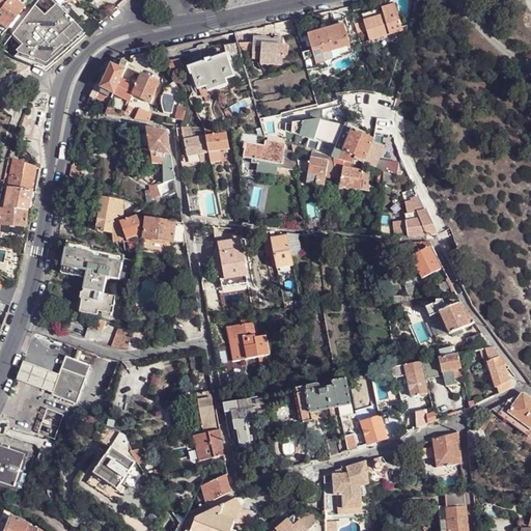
[(0,26),(6,31),(23,8),(18,5),(11,0),(7,0),(4,4),(0,8),(0,26)]
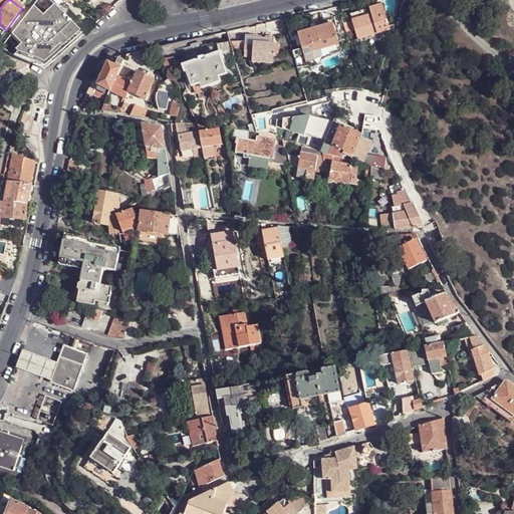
[(50,0),(55,5),(60,10),(68,2),(63,2),(61,0),(50,0)]
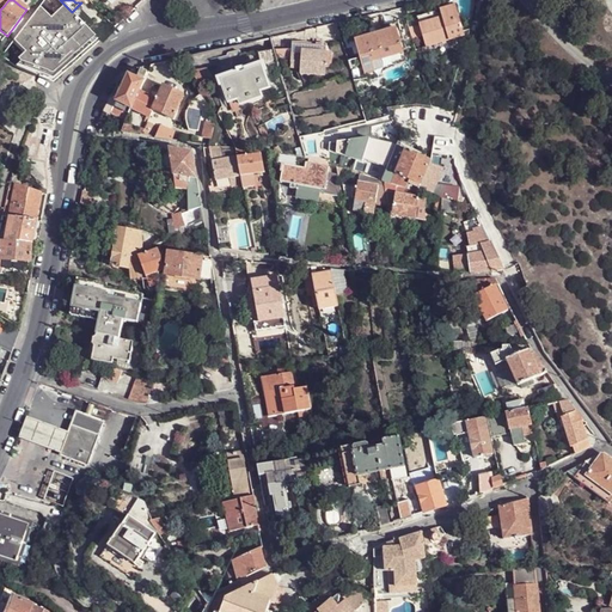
[(426,47),(427,47),(465,36),(456,5),(440,11),(441,18),(418,24),(422,36),(426,47)]
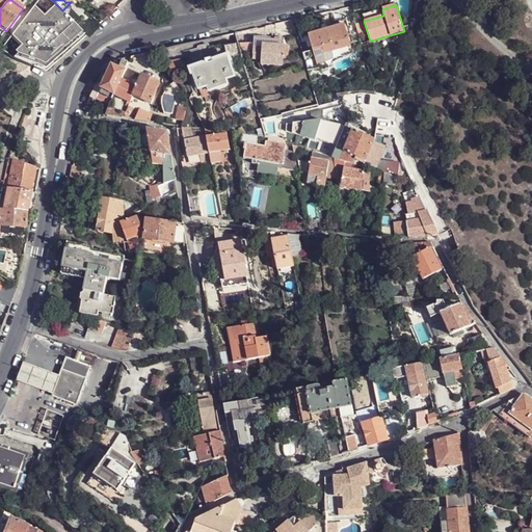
[(57,5),(45,17),(34,5),(11,36),(21,47),(11,56),(18,60),(31,68),(32,65),(41,69),(47,72),(86,36),(77,26),(67,15),(62,10),(57,5)]
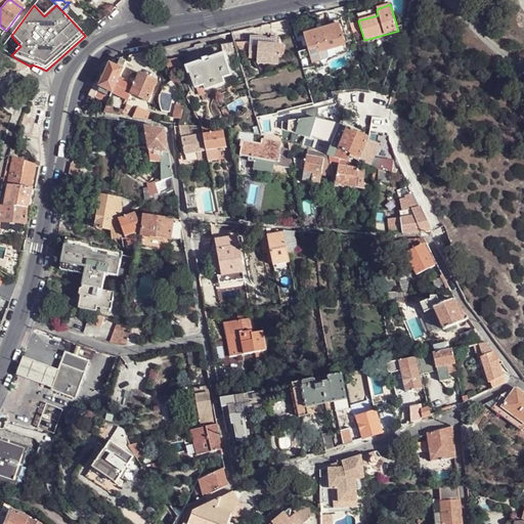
[(71,9),(66,14),(76,26),(81,20),(71,9)]
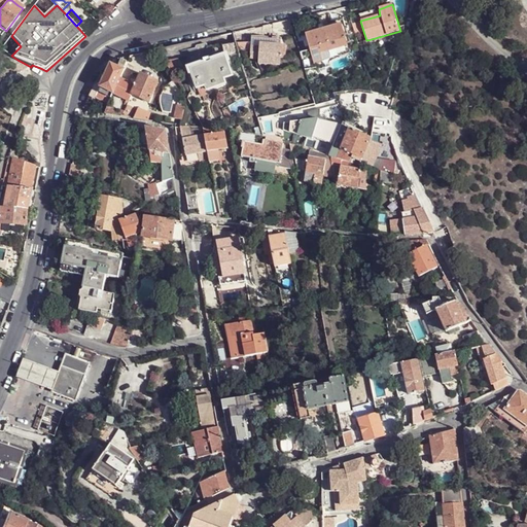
[(380,15),(379,9),(359,15),(360,21),(380,15)]
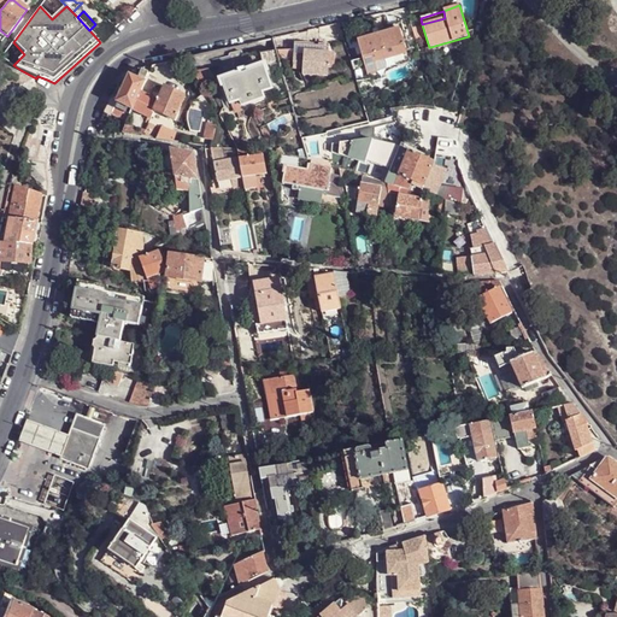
[(385,33),(358,40),(368,75),(378,71),(376,63),(407,53),(399,23),(383,27),(385,33)]
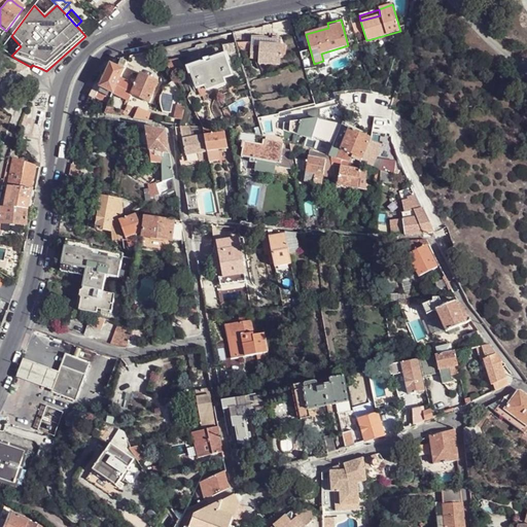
[(363,31),(360,21),(352,24),(355,34),(363,31)]
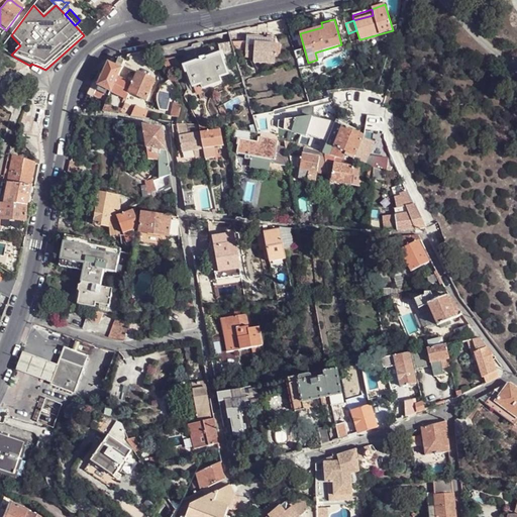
[(254,35),(246,35),(244,58),(253,58),(253,63),(275,64),(275,57),(280,57),(281,44),(276,43),(277,36),(267,36),(267,39),(254,38),(254,35)]
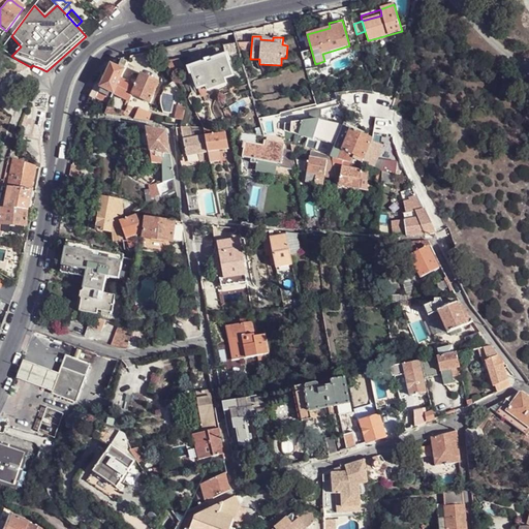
[(368,40),(360,43),(362,53),(372,50),(369,40),(368,40)]
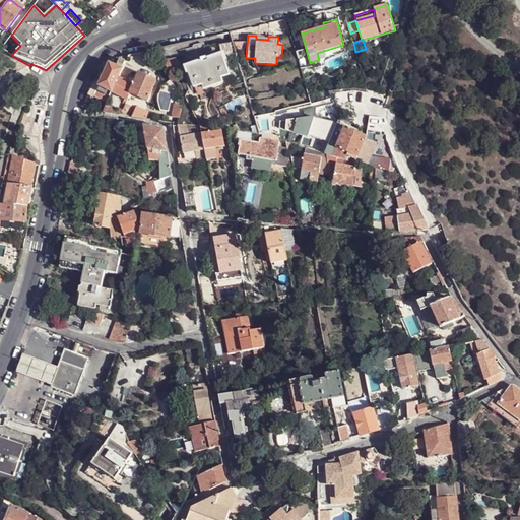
[(236,51),(233,41),(218,45),(220,54),(236,51)]
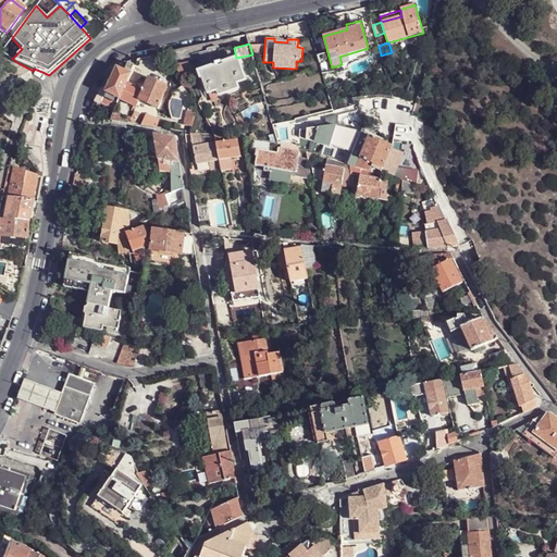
[(0,59),(7,64),(11,58),(2,51),(0,53),(0,59)]
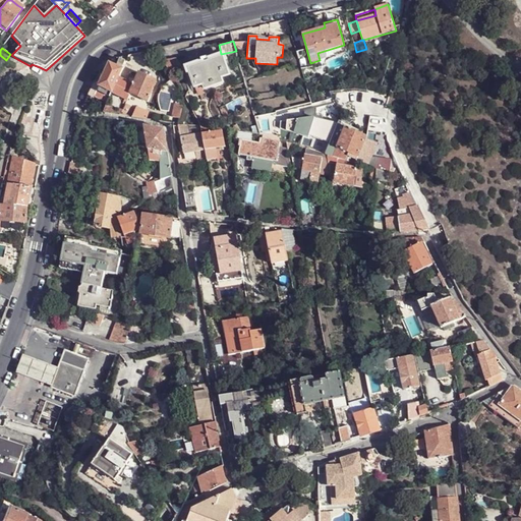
[(120,65),(123,67),(128,57),(124,57),(120,65)]
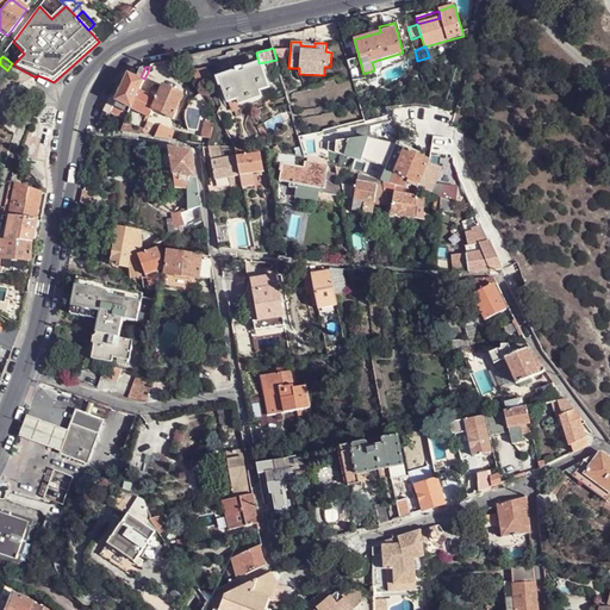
[(241,103),(260,95),(259,91),(268,88),(261,67),(217,81),(224,101),(238,98),(241,103)]
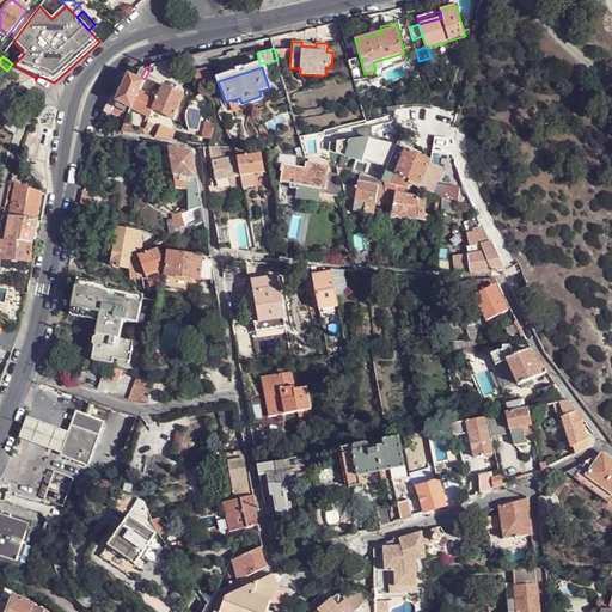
[(200,86),(215,81),(207,69),(194,77),(197,83),(200,86)]
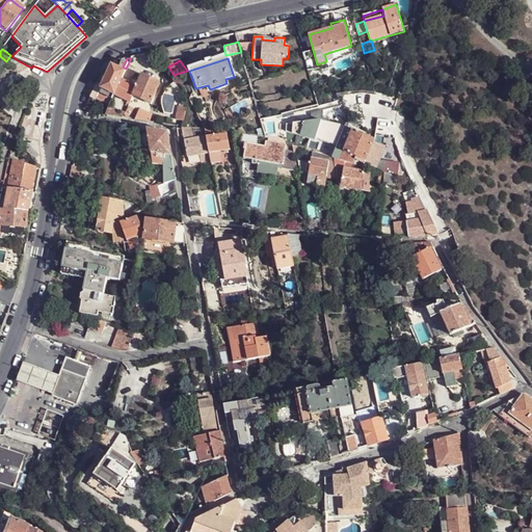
[(101,89),(113,96),(121,80),(125,71),(122,70),(111,64),(101,88),(101,89)]
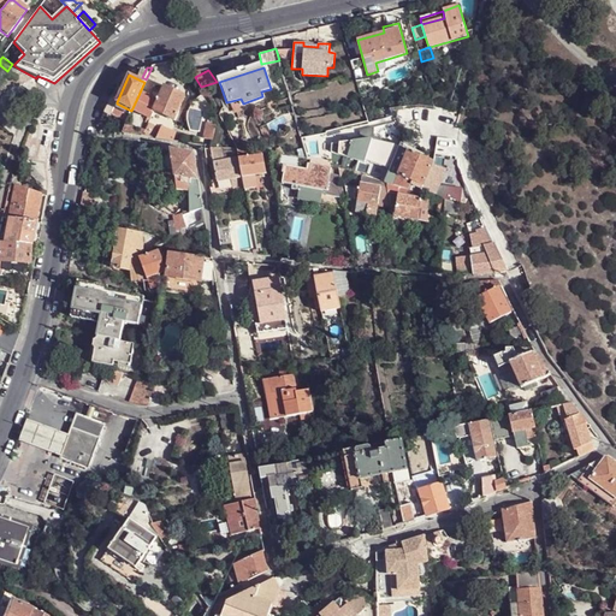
[(184,98),(165,88),(161,95),(159,101),(153,112),(175,122),(184,98)]
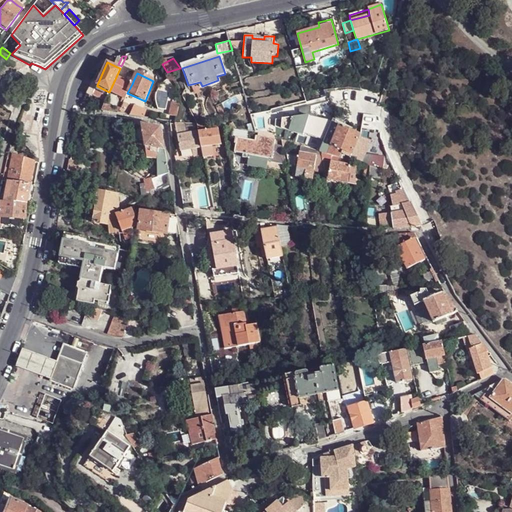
[(109,92),(124,100),(127,93),(132,84),(116,77),(109,92)]
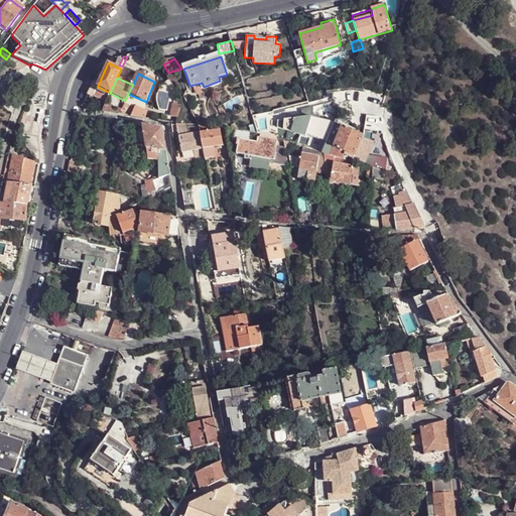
[(98,86),(93,83),(91,88),(89,93),(88,95),(92,96),(93,95),(94,94),(98,87),(98,86)]
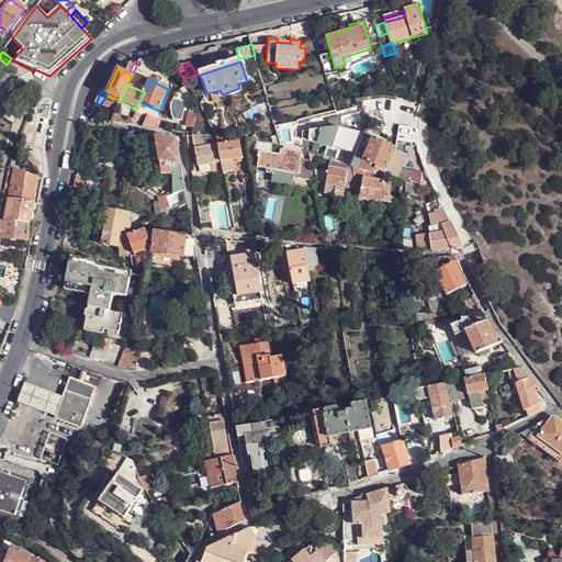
[(102,102),(116,110),(120,101),(107,94),(102,102)]
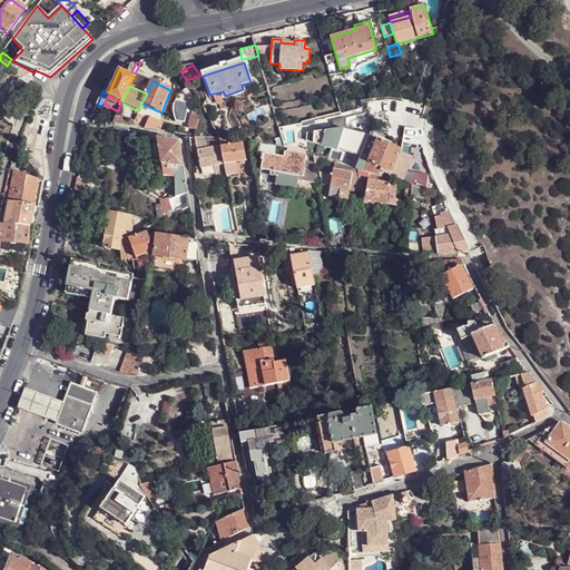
[(192,115),(188,129),(197,131),(200,117),(192,115)]
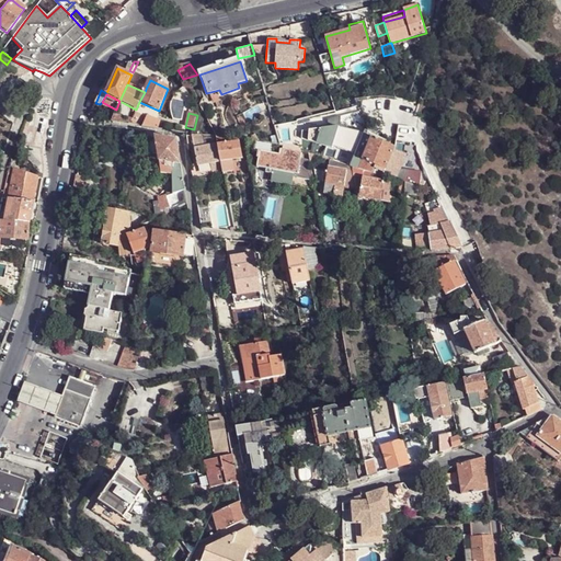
[(133,119),(114,114),(112,117),(111,122),(130,125),(133,119)]
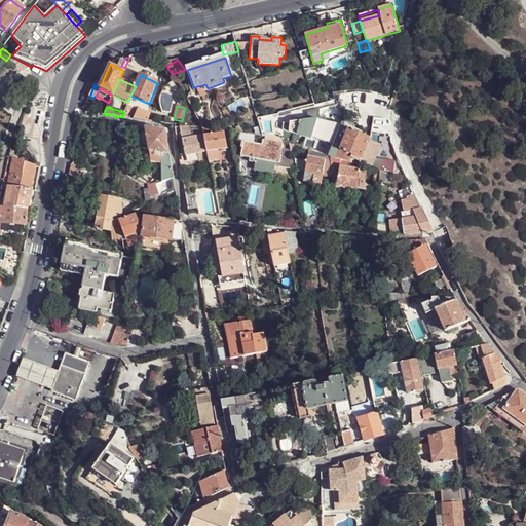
[(132,118),(146,121),(150,113),(138,107),(132,118)]
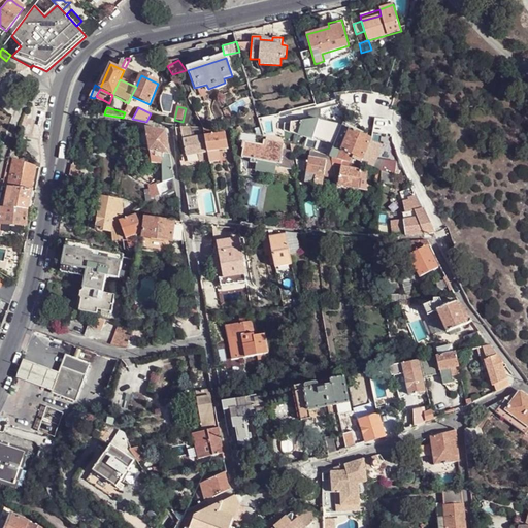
[(344,123),(329,156),(332,157),(337,158),(341,151),(351,129),(350,126),(344,123)]
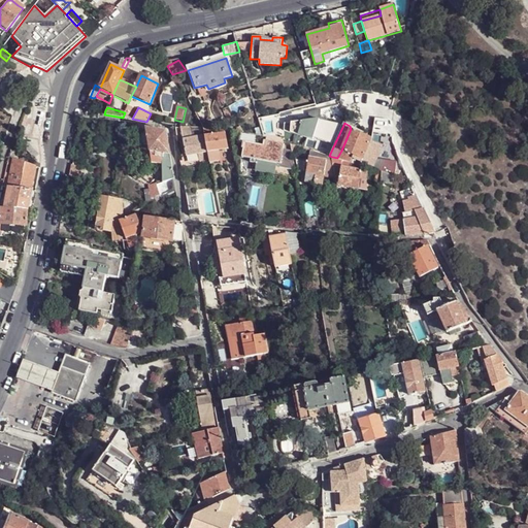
[(137,146),(147,145),(149,152),(170,155),(166,132),(136,127),(137,146)]
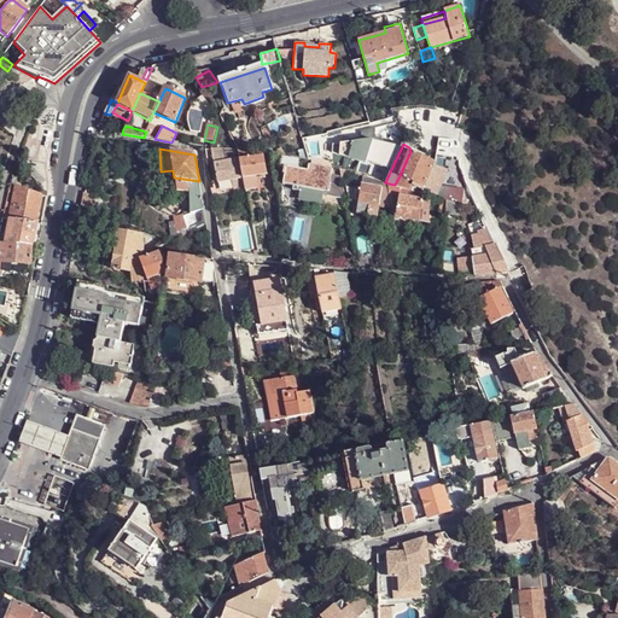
[(240,152),(205,151),(213,192),(221,191),(221,186),(234,184),(235,192),(246,190),(244,179),(240,161),(240,152)]
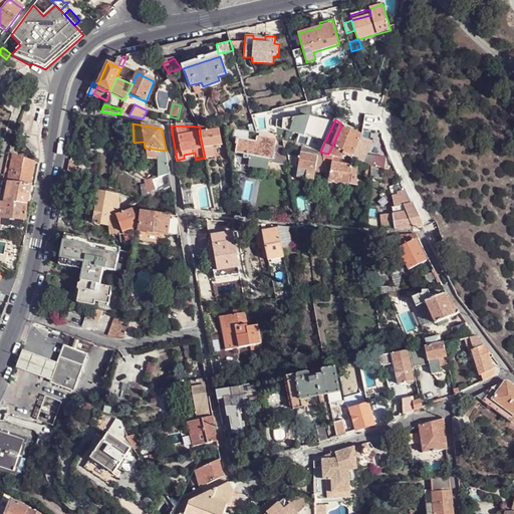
[(347,153),(352,156),(360,138),(362,136),(356,132),(341,125),(332,147),(343,152),(347,153)]
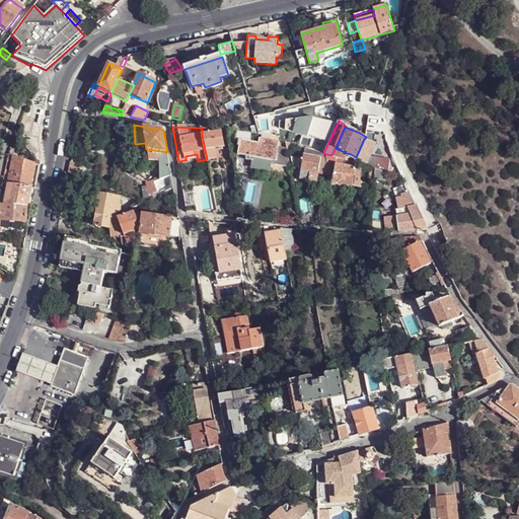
[(202,128),(202,135),(205,150),(207,159),(207,160),(216,158),(214,148),(224,147),(221,132),(220,132),(219,128),(202,128)]
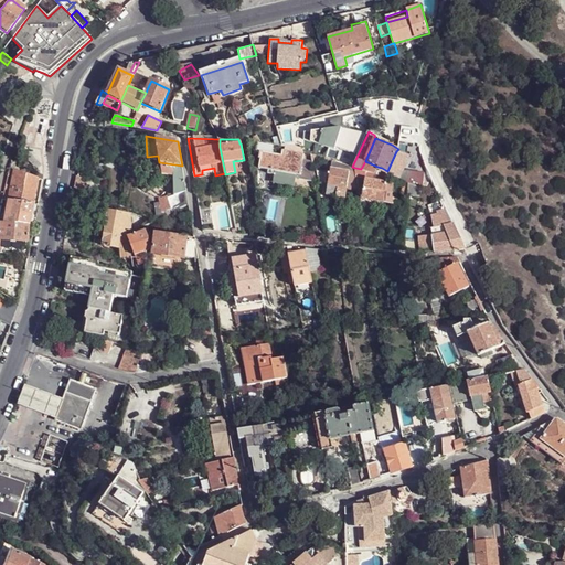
[(256,151),(262,151),(258,169),(268,170),(267,174),(270,174),(269,182),(317,191),(316,187),(315,177),(312,168),(311,163),(302,161),(302,153),(283,149),(281,156),(273,153),(274,145),(273,144),(258,141),(256,151)]
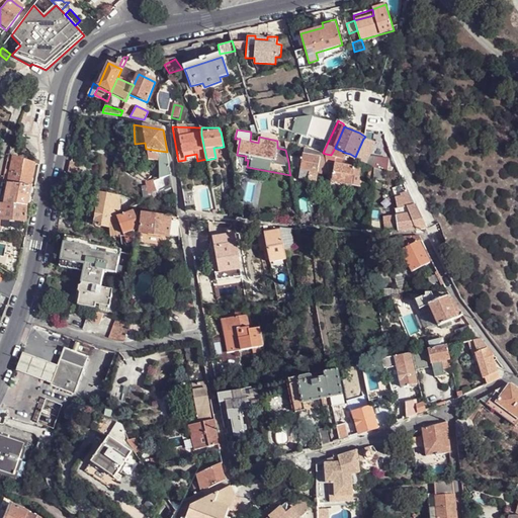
[(358,161),(364,163),(370,150),(373,143),(363,139),(355,157),(354,160),(358,161)]
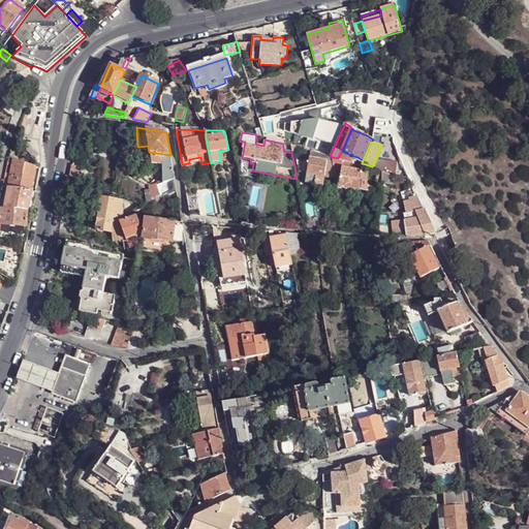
[(38,155),(28,144),(25,147),(35,158),(38,155)]
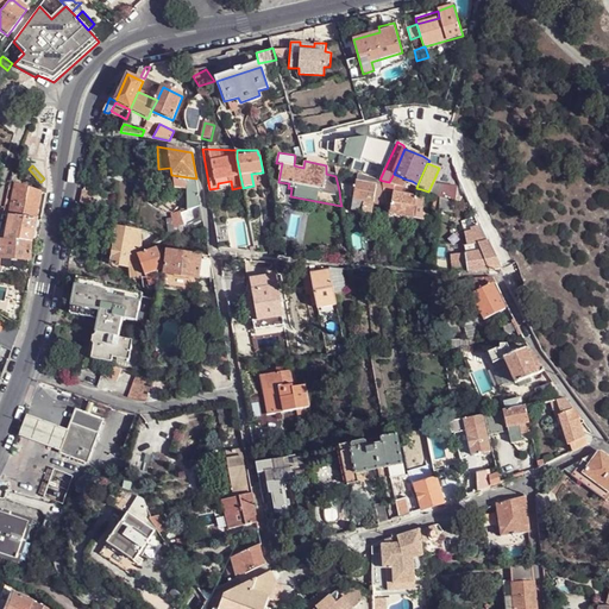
[(374,179),(376,170),(365,167),(365,168),(363,175),(374,179)]
